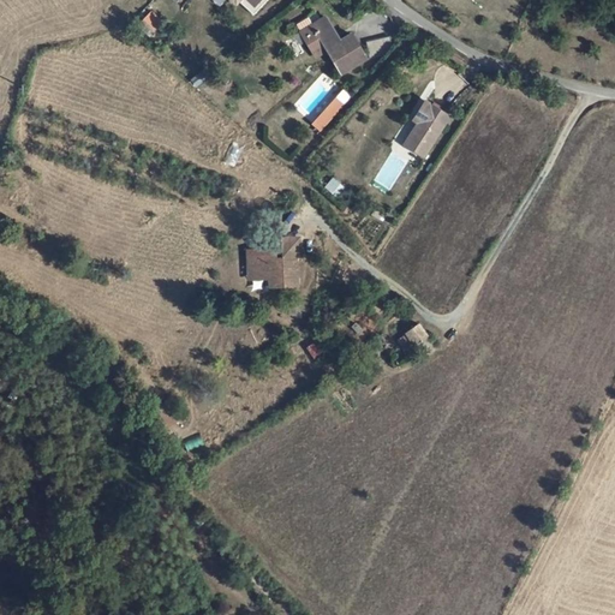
[(157,31),(167,21),(156,11),(147,22),(157,31)]
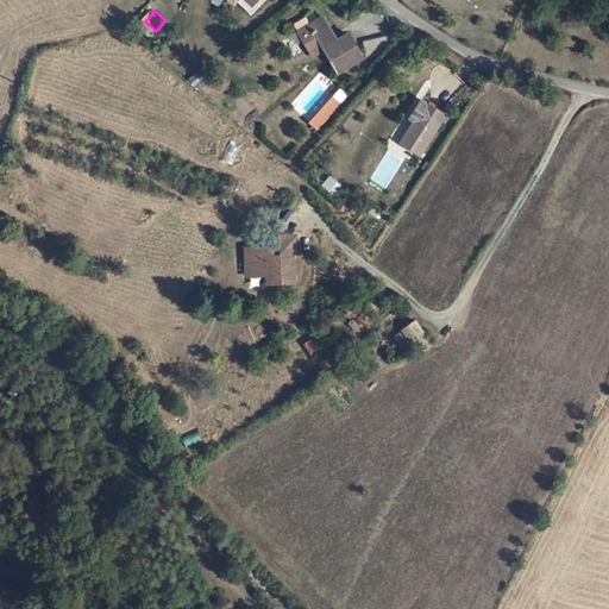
[(309,20),(297,26),(314,58),(326,51),(339,76),(364,62),(350,39),(333,46),(331,41),(333,39),(325,22),(313,27),(309,20)]
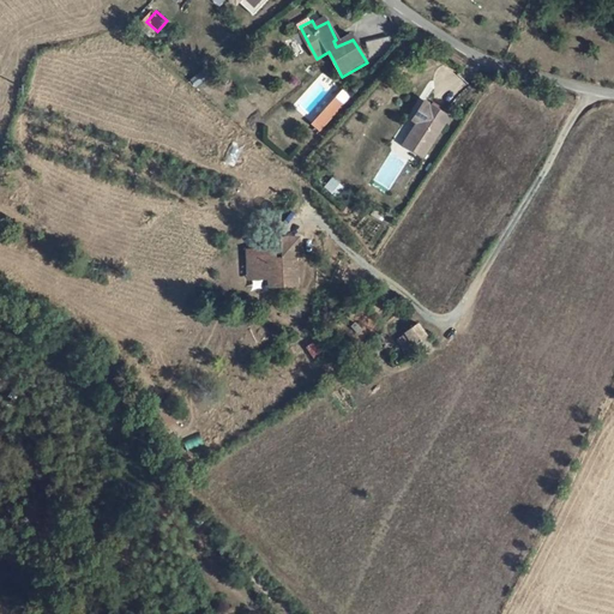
[(335,96),(311,124),(320,132),(344,104),(335,96)]
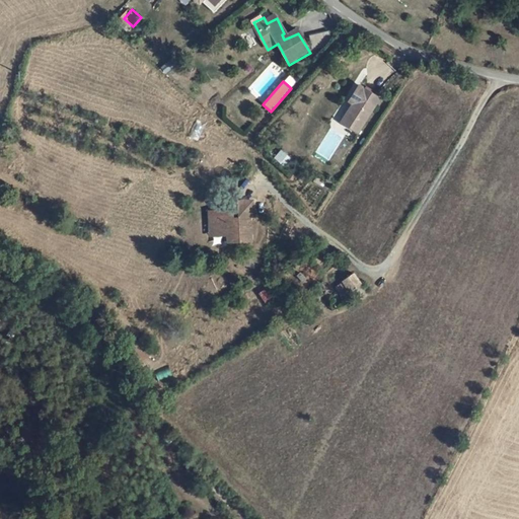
[(379,104),(360,91),(349,107),(353,110),(342,128),(356,139),(379,104)]
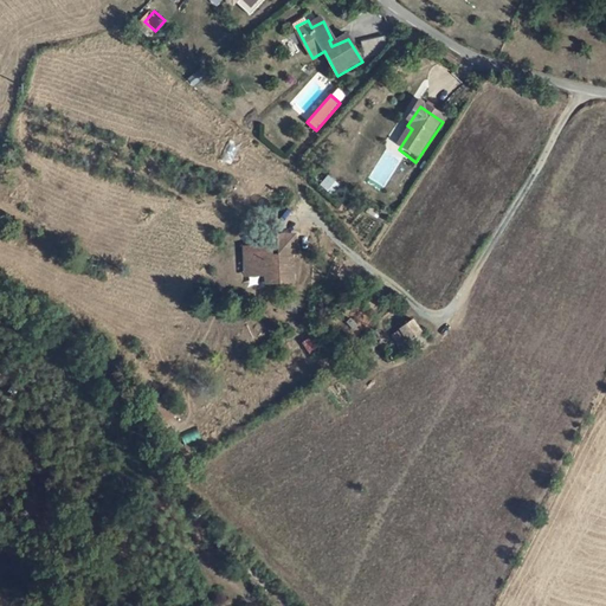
[(274,246),(246,246),(246,262),(253,262),(253,274),(264,274),(264,282),(294,283),(294,262),(290,262),(291,255),(295,255),(296,233),(281,233),(279,255),(272,255),(274,246)]
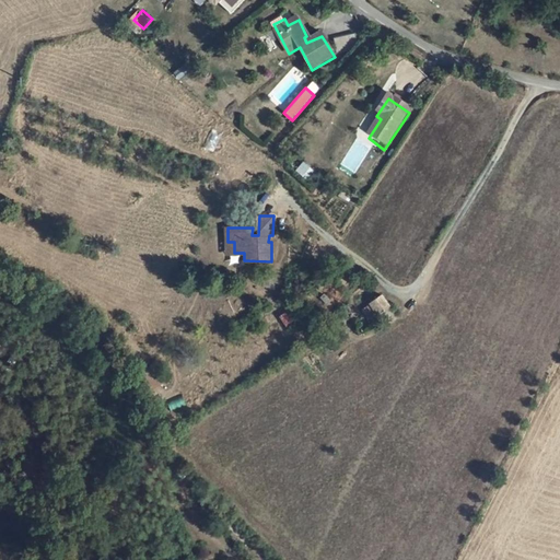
[(334,293),(329,293),(326,294),(324,295),(321,299),(319,302),(318,306),(319,311),(323,314),(326,316),(329,318),(334,317),(338,316),(341,314),(343,311),(343,310),(345,305),(343,301),(341,298),(338,294),(334,293)]
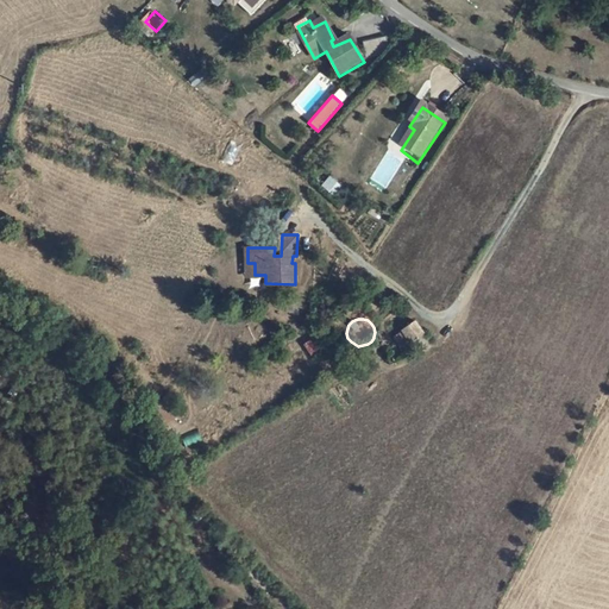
[(419,336),(409,321),(408,321),(399,330),(407,343),(419,336)]
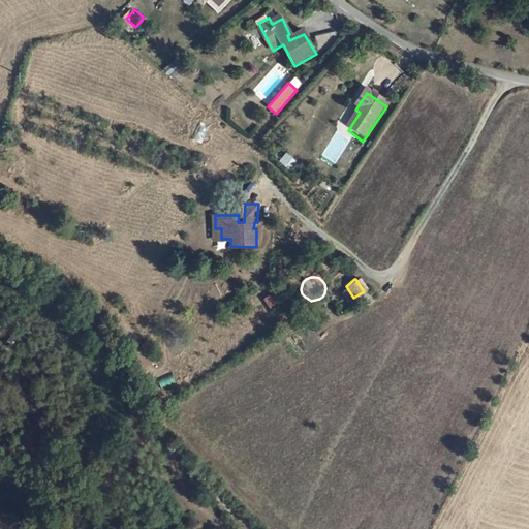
[(149,349),(138,354),(145,368),(155,363),(149,349)]
